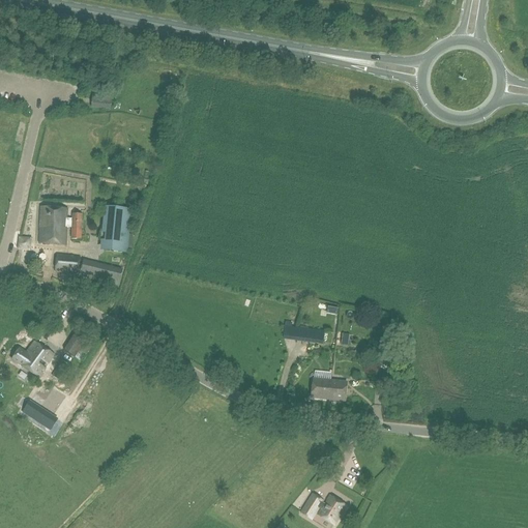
[(110,94),(90,92),(88,106),(108,108),(110,94)]
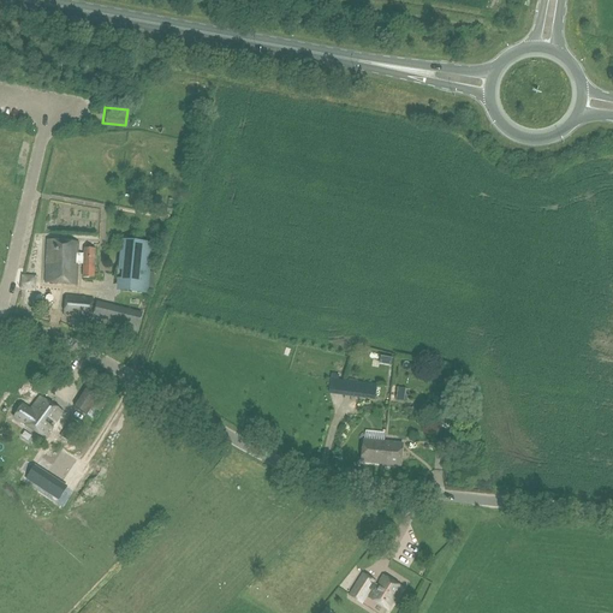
[(81,275),(91,275),(93,245),(82,245),(82,251),(75,250),(76,239),(46,237),(42,280),(73,283),(75,262),(82,262),(81,275)]
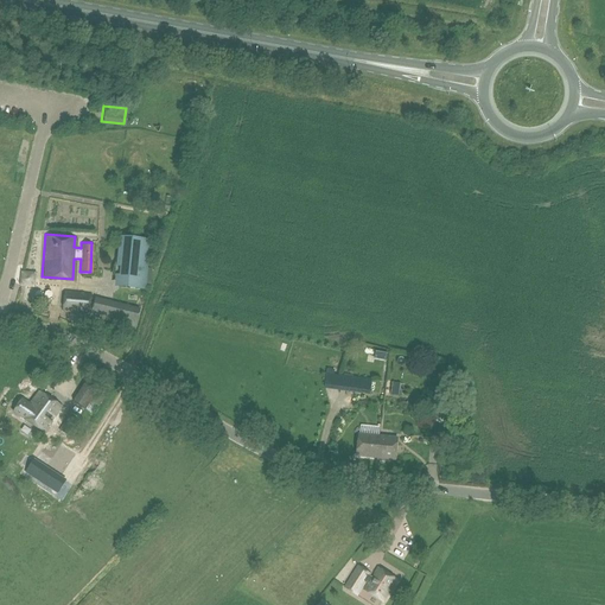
[(118,272),(114,272),(113,284),(142,286),(147,236),(116,234),(114,262),(119,263),(118,272)]
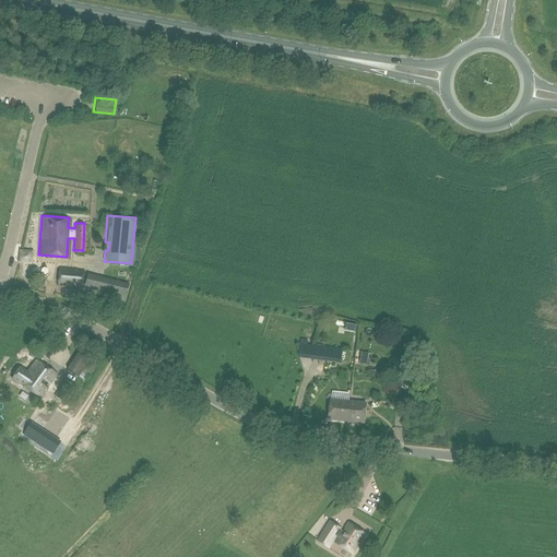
[(23,257),(36,256),(35,243),(22,243),(23,257)]
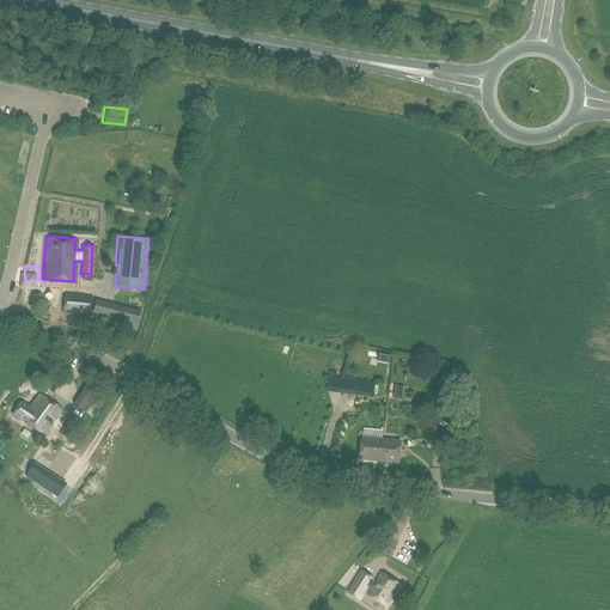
[(91,296),(61,292),(61,312),(89,315),(91,296)]
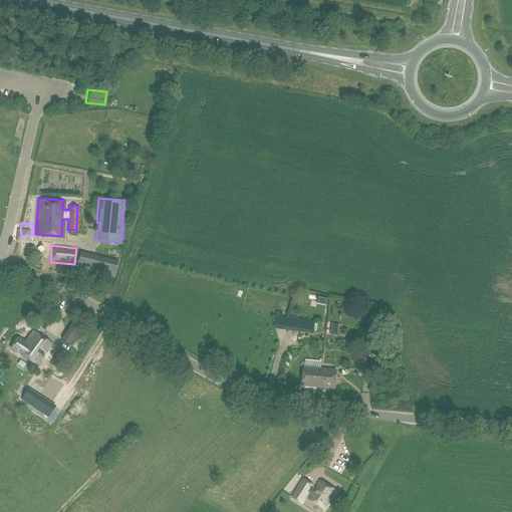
[(113,260),(78,251),(75,263),(110,272),(113,260)]
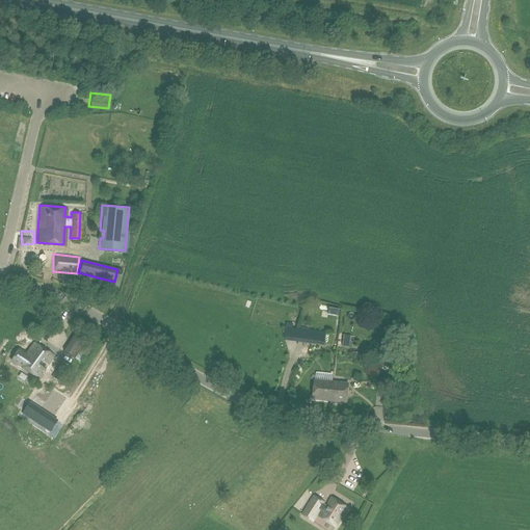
[(42,321),(35,333),(45,339),(52,327),(42,321)]
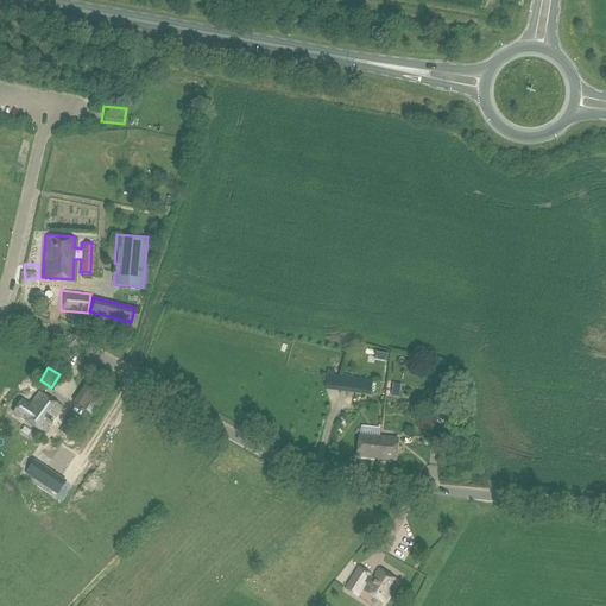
[(339,374),(336,389),(368,393),(371,378),(339,374)]
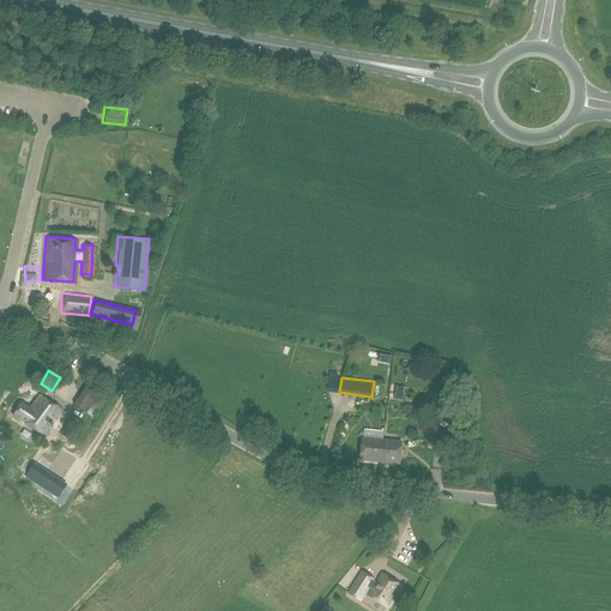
[(83,383),(96,392),(98,386),(86,379),(83,383)]
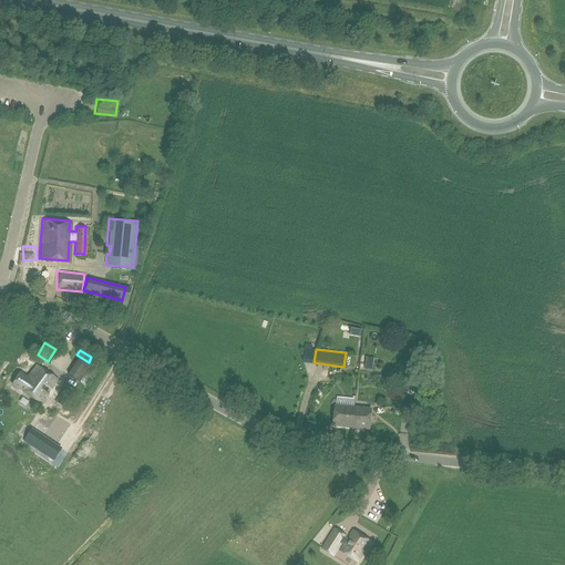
[(89,362),(76,355),(67,372),(83,383),(86,377),(89,379),(95,368),(89,362)]
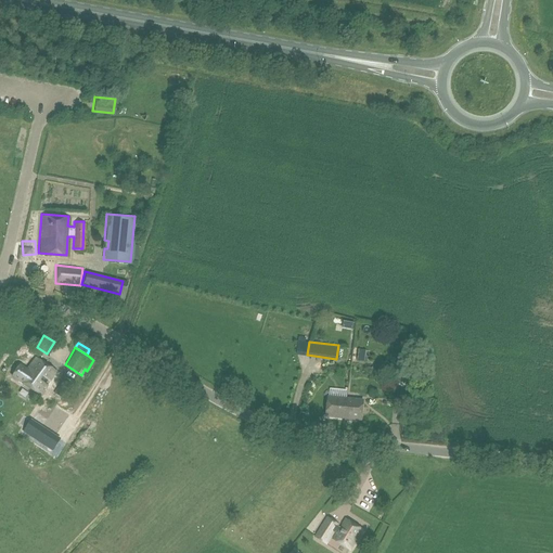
[(40,393),(53,370),(33,357),(26,368),(17,363),(10,375),(40,393)]
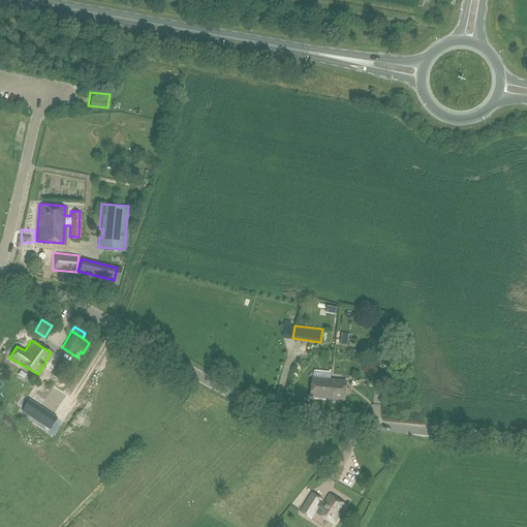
[(382,368),(384,360),(376,358),(373,365),(382,368)]
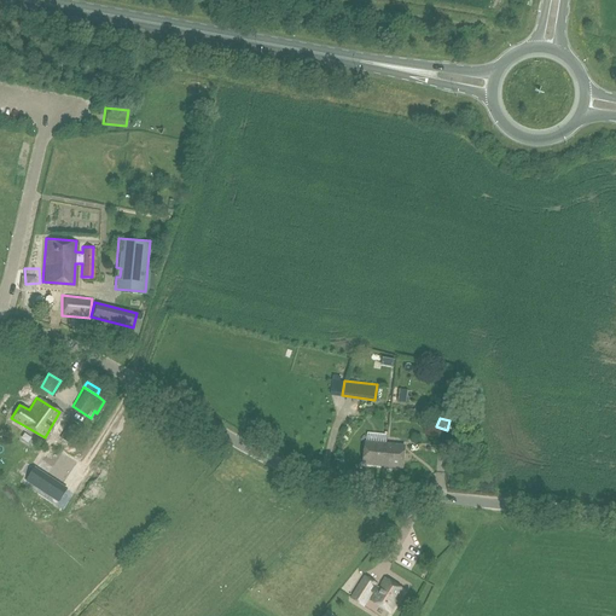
[(362,440),(360,462),(400,465),(402,443),(362,440)]
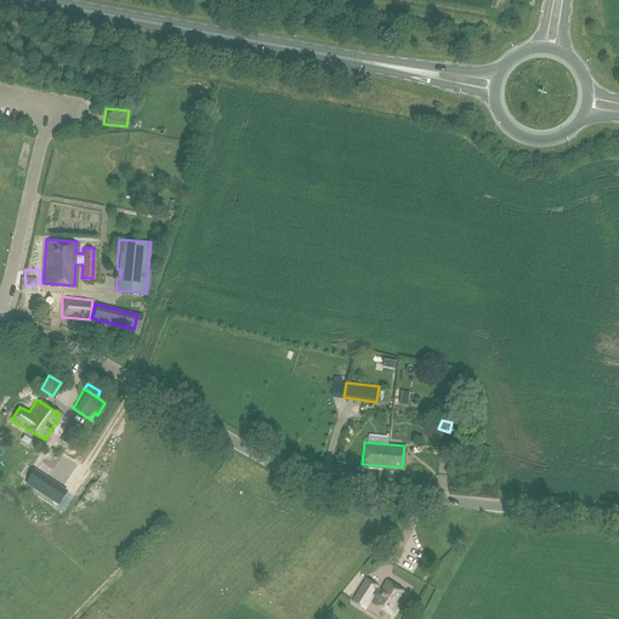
[(23,481),(56,501),(64,489),(32,467),(23,481)]
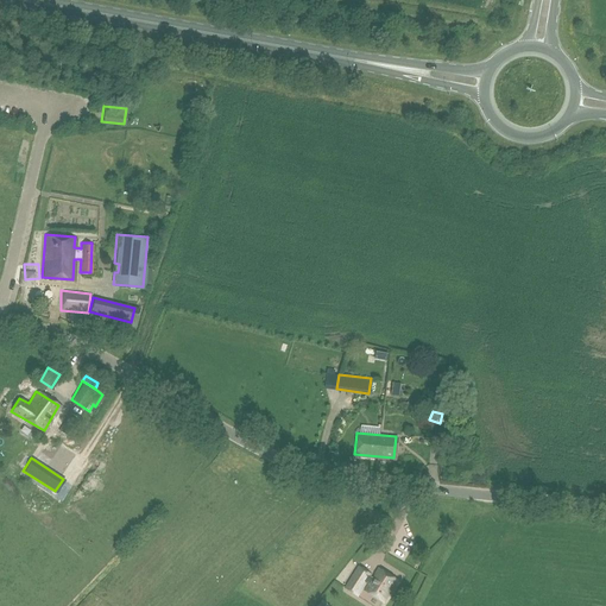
[(343,586),(355,594),(368,573),(357,565),(343,586)]
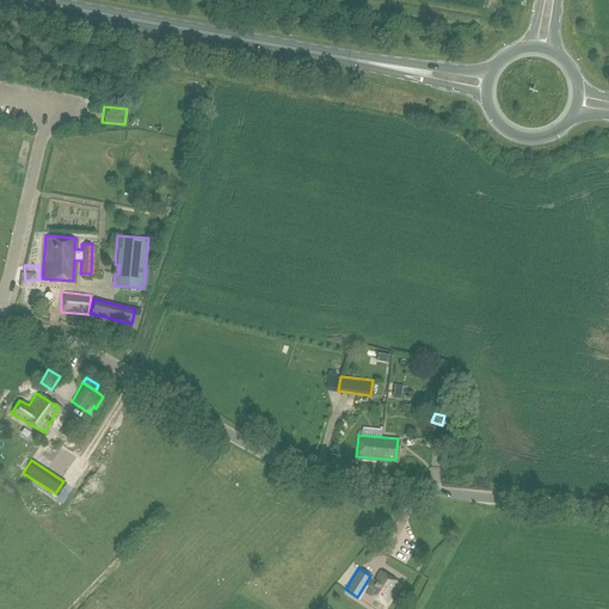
[(397,582),(377,570),(364,591),(383,603),(397,582)]
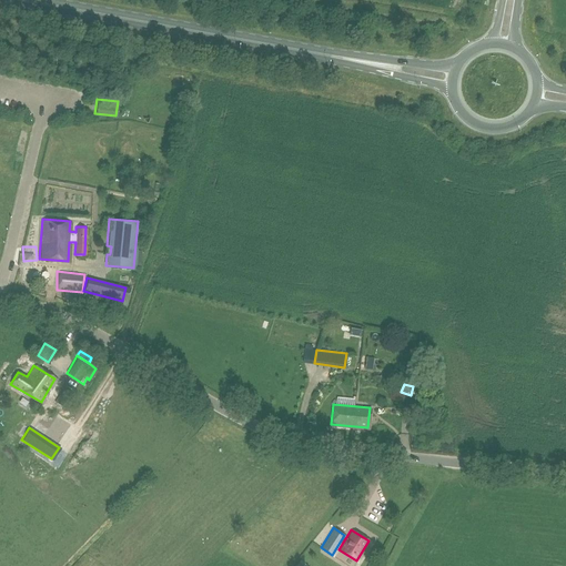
All buildings are outlined.
